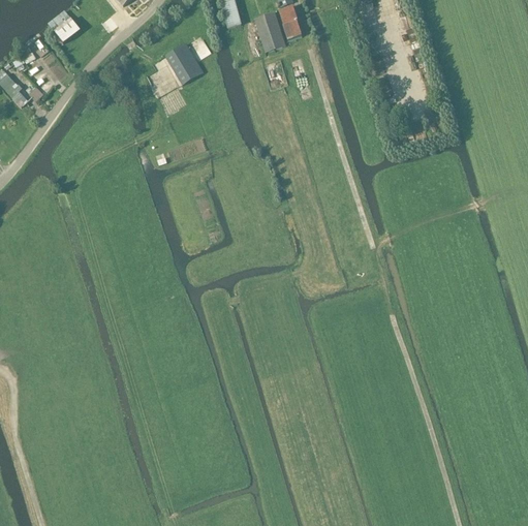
[(242,22),(239,9),(235,0),(220,0),(228,26),(242,22)]
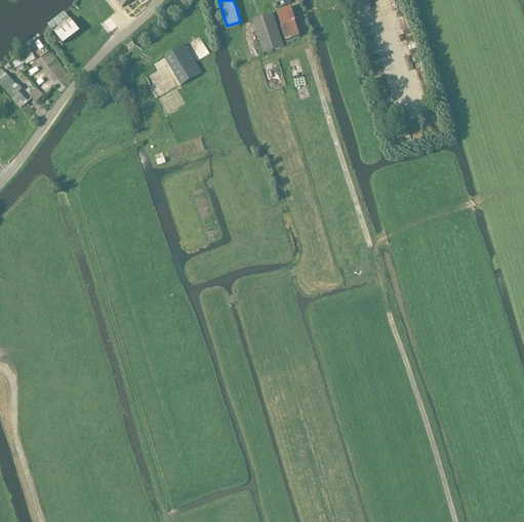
[(284,40),(298,35),(294,21),(294,19),(290,5),(276,10),(281,26),(280,26),(284,40)]
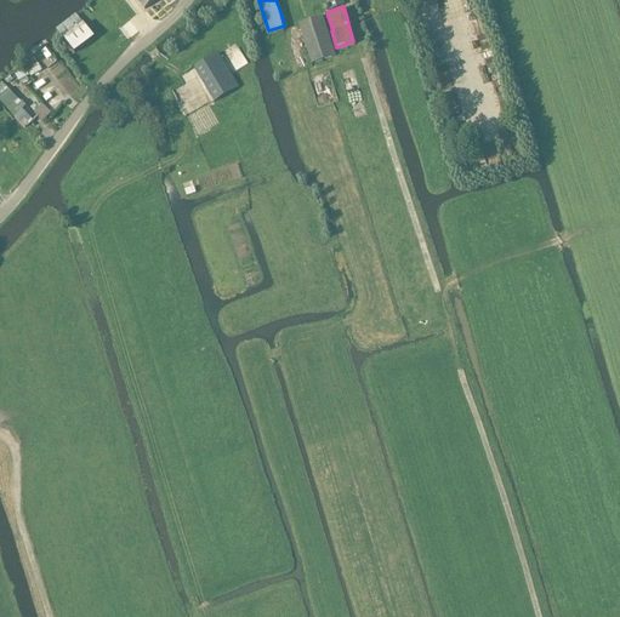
[(73,50),(94,35),(75,11),(56,27),(73,50)]
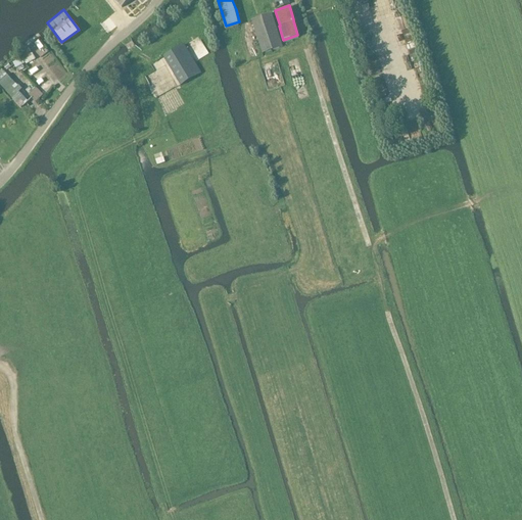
[(262,50),(282,44),(271,11),(251,17),(262,50)]
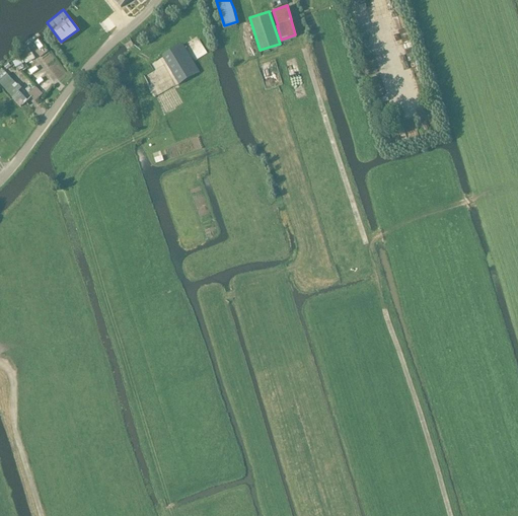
[(178,82),(199,70),(181,43),(161,54),(178,82)]
